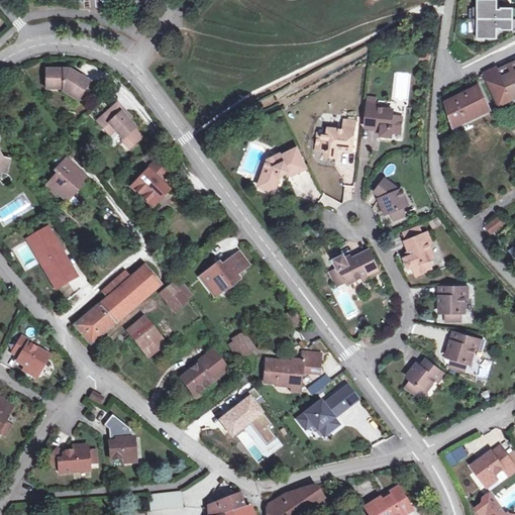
[(472,6),(472,29),(476,29),(476,38),(496,38),(496,28),(499,28),(499,29),(514,29),(514,7),(499,7),(499,8),(496,8),(496,0),(475,0),(476,6),(472,6)]
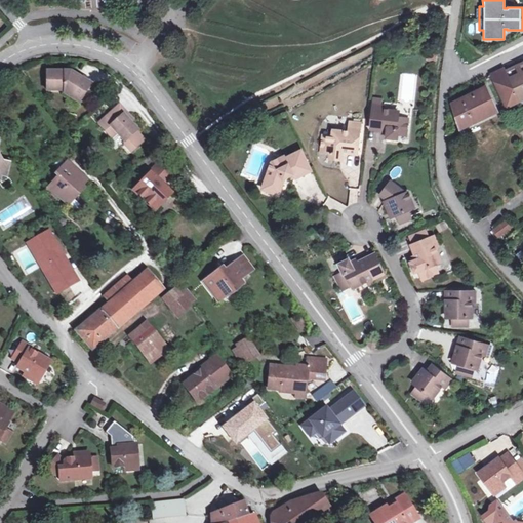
[(522,61),(504,70),(503,67),(490,73),(506,105),(517,99),(515,93),(522,88),(522,61)]
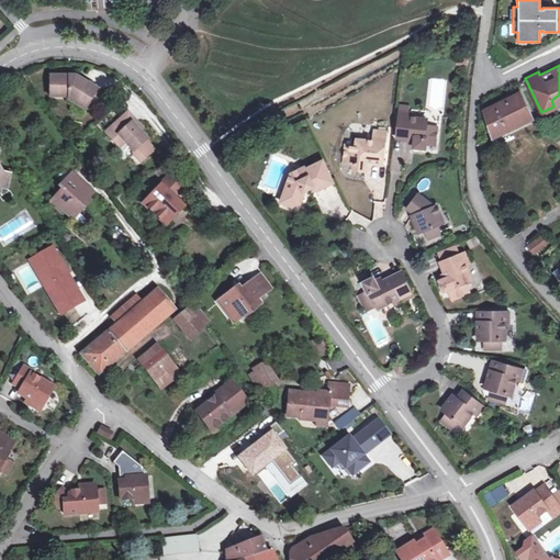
[(84,105),(96,87),(74,73),(49,73),(49,93),(68,94),(68,98),(84,105)]
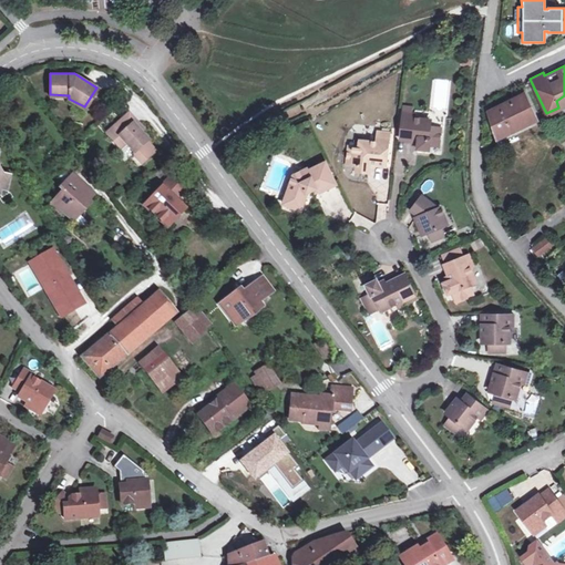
[(495,137),(536,119),(523,92),(486,110),(495,137)]
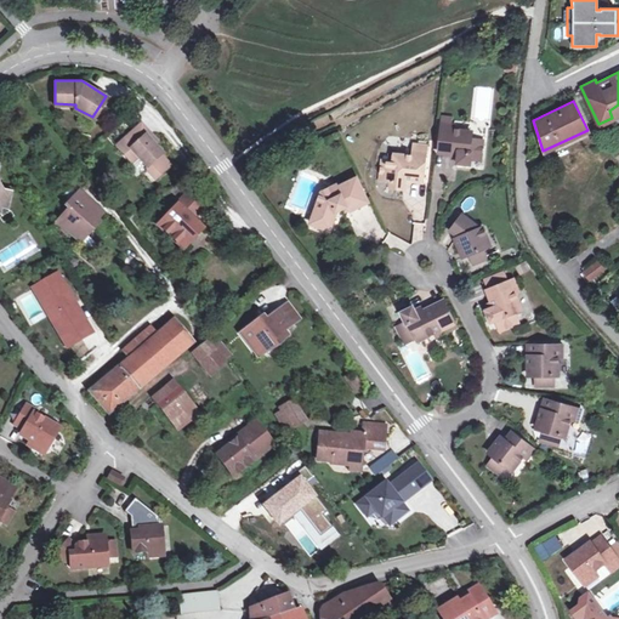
[(438,154),(449,155),(456,157),(456,160),(455,165),(470,166),(470,162),(481,163),(483,143),(471,142),(472,134),(453,131),(454,128),(450,128),(452,119),(443,119),(442,126),(438,154)]
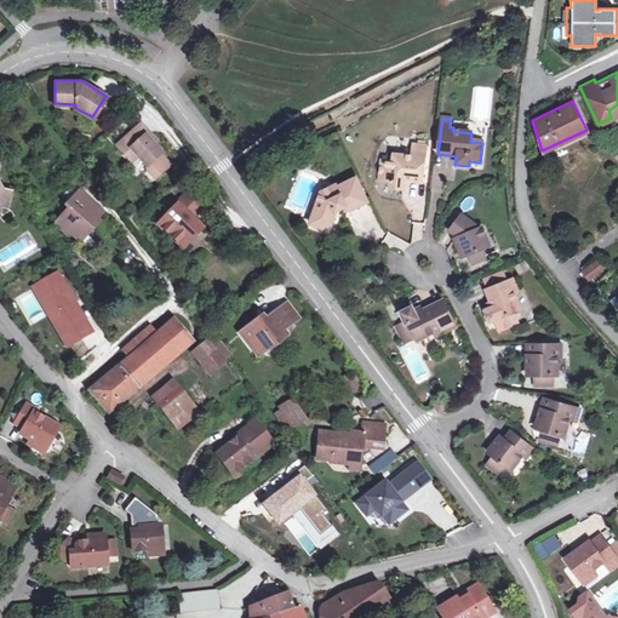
[(136,122),(152,141),(156,137),(139,120),(136,122)]
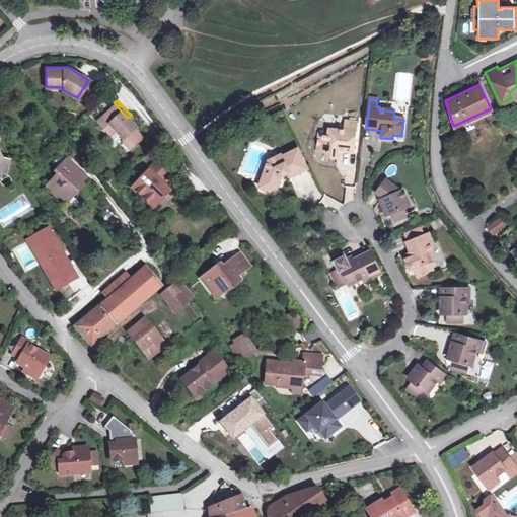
[(134,126),(127,118),(114,102),(95,119),(108,133),(115,128),(123,137),(122,140),(128,147),(140,136),(136,131),(136,128),(134,126)]
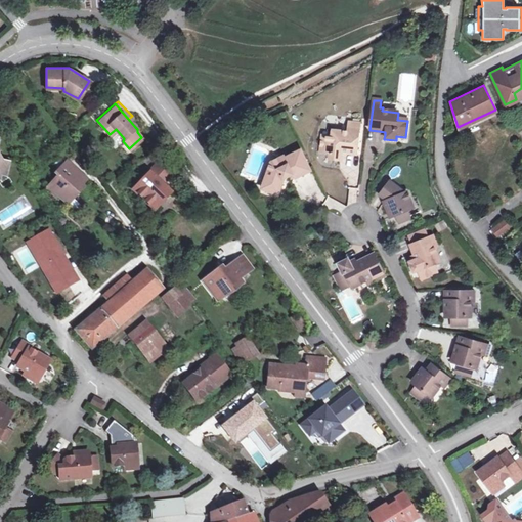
[(340,160),(340,155),(340,151),(346,153),(356,154),(360,124),(350,122),(349,131),(333,130),(332,135),(322,135),(319,153),(329,154),(329,158),(340,160)]
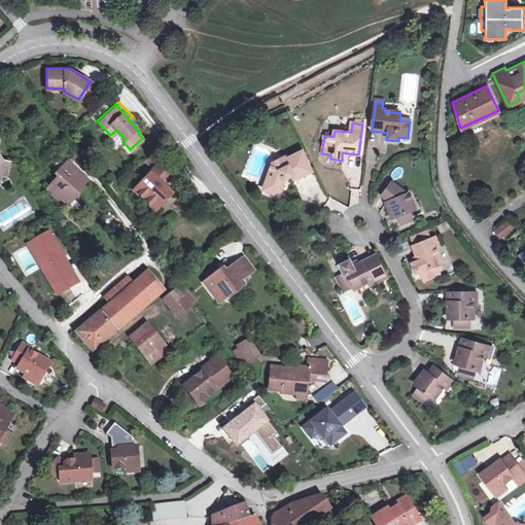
[(283,179),(288,176),(292,174),(294,179),(311,171),(300,149),(284,158),(283,155),(270,162),(260,188),(278,194),(283,179)]
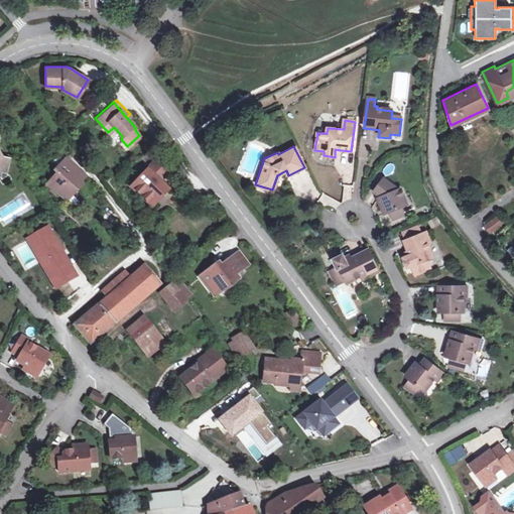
[(54,189),(62,197),(69,189),(71,191),(80,181),(78,179),(83,173),(63,156),(52,169),(54,170),(44,183),(53,191),(54,189)]
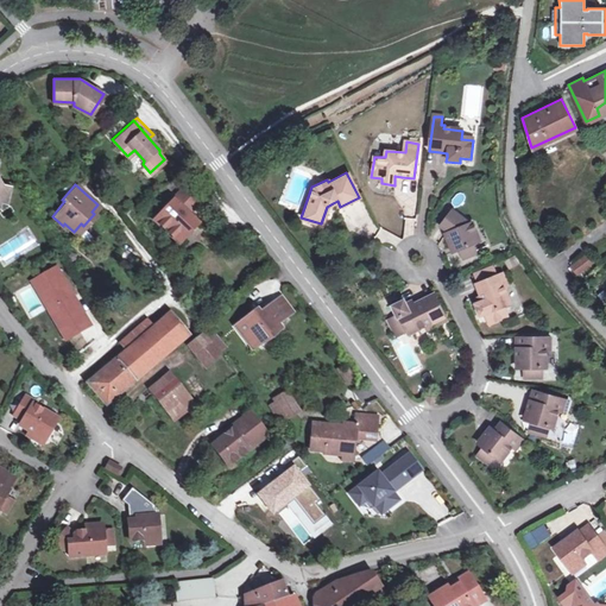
[(156,220),(175,237),(183,227),(188,231),(197,220),(188,212),(184,208),(188,206),(190,208),(197,200),(183,185),(159,210),(163,213),(156,220)]
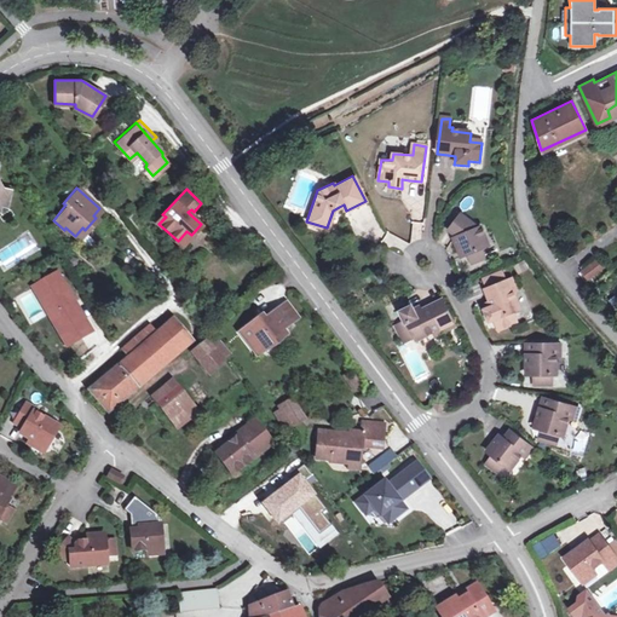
[(454,237),(460,252),(465,251),(467,255),(470,254),(473,263),(486,258),(483,249),(490,246),(482,225),(477,228),(460,214),(449,230),(457,236),(454,237)]
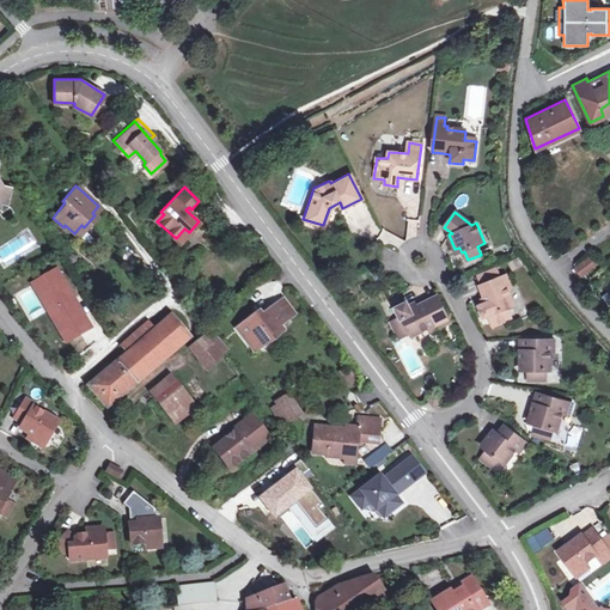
[(81,225),(74,233),(77,236),(84,227),(81,225)]
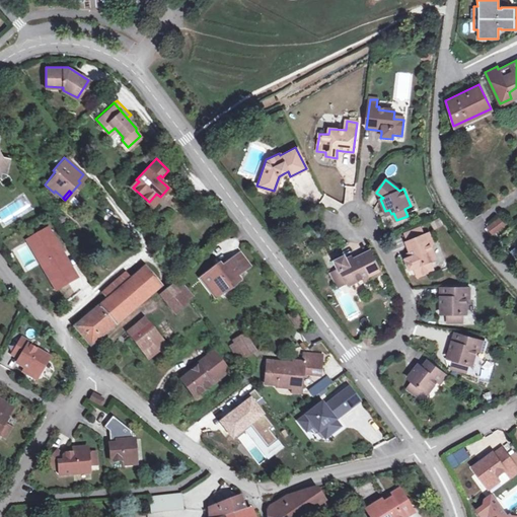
[(156,194),(149,202),(152,206),(160,197),(156,194)]
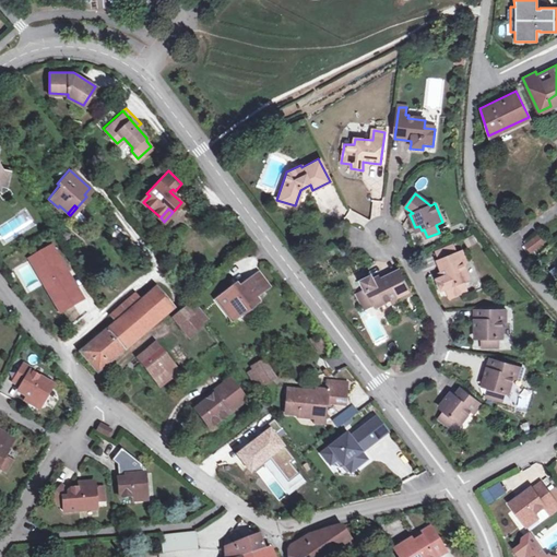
[(525,244),(531,250),(544,239),(538,233),(525,244)]
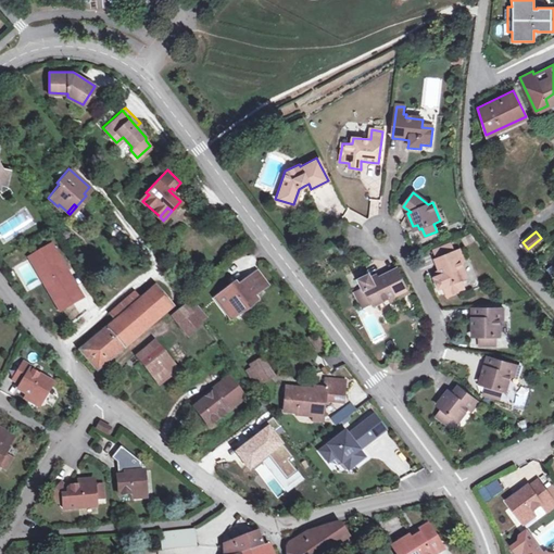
[(54,240),(25,255),(34,272),(21,278),(14,265),(12,265),(24,289),(41,280),(58,312),(84,299),(54,240)]
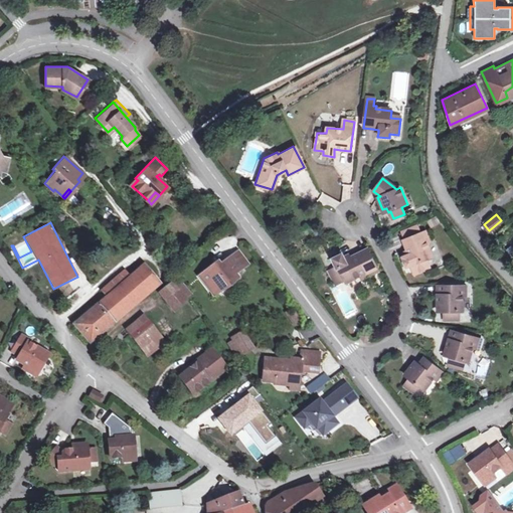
[(434,258),(428,244),(426,240),(431,239),(428,231),(422,234),(418,226),(403,233),(405,239),(403,240),(407,250),(409,254),(405,257),(402,258),(407,268),(411,267),(414,275),(431,268),(426,261),(434,258)]
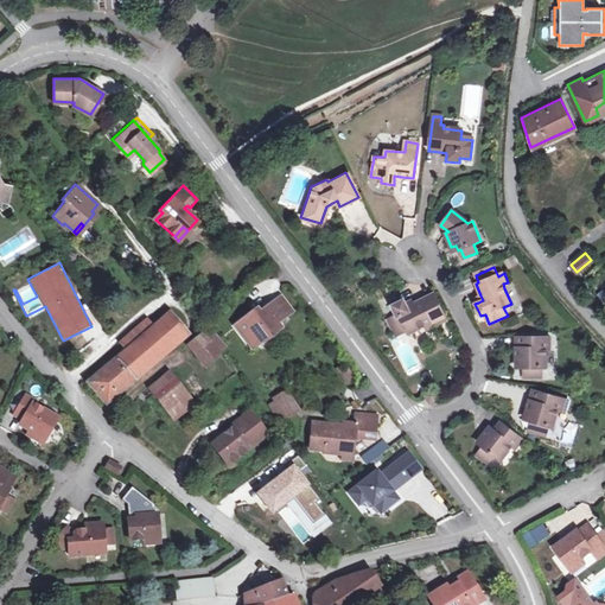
[(432,313),(440,309),(433,295),(425,300),(432,313)]
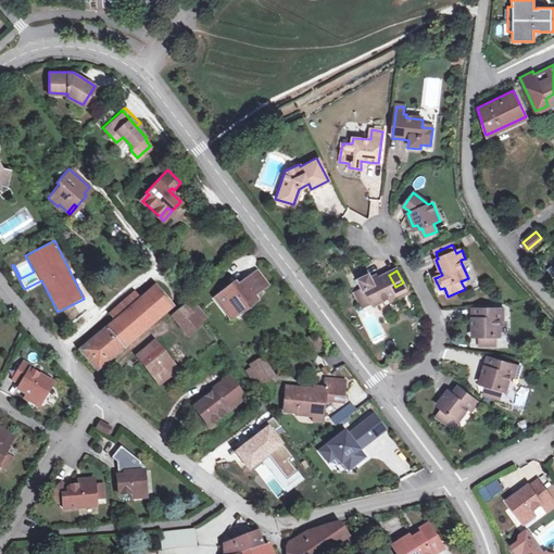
[(223,309),(229,304),(235,311),(254,297),(251,292),(257,287),(248,273),(235,282),(231,285),(228,281),(212,294),(223,309)]
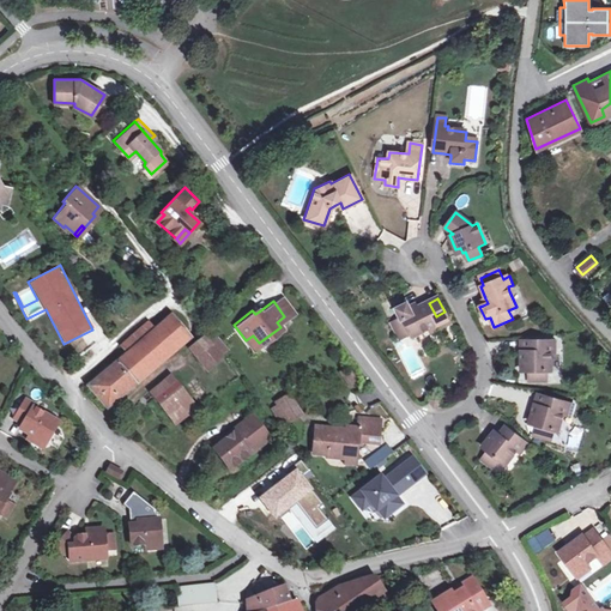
[(412,339),(430,331),(440,325),(442,328),(451,324),(445,312),(436,316),(429,303),(419,308),(413,312),(410,307),(409,303),(397,310),(401,319),(392,324),(400,340),(411,336),(412,339)]
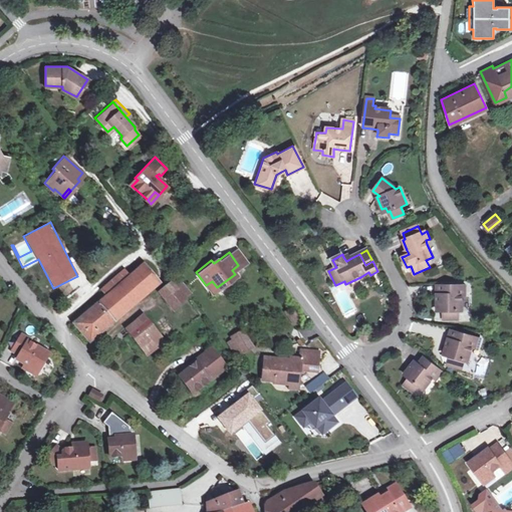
[(128,275),(105,294),(73,322),(81,331),(88,339),(123,311),(122,309),(121,308),(156,279),(143,263),(128,275)]
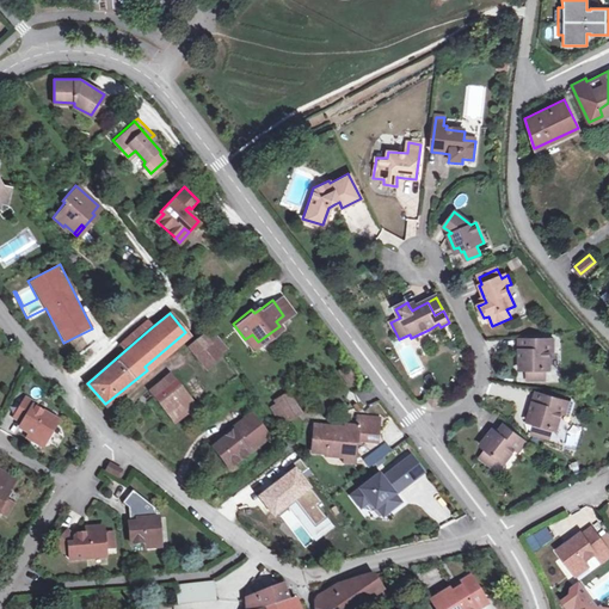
[(120,342),(125,350),(152,327),(146,320),(120,342)]
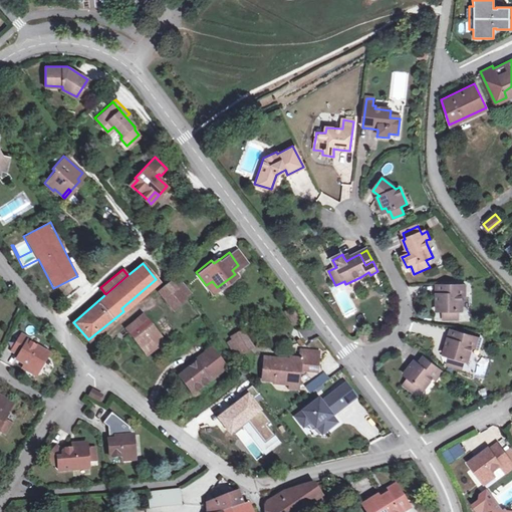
[(180,280),(175,285),(184,297),(190,293),(180,280)]
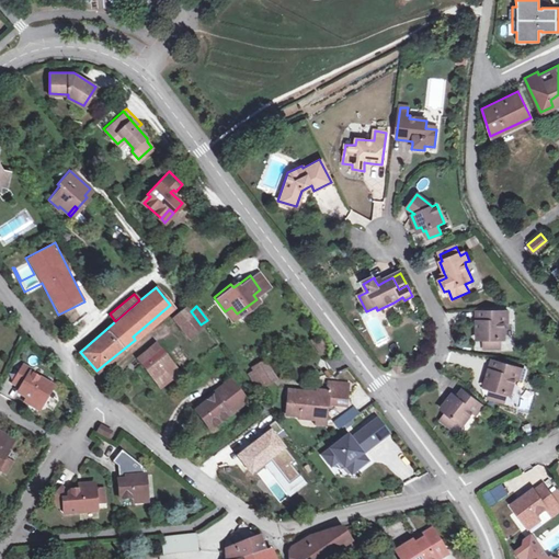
[(189,337),(201,327),(186,307),(173,318),(189,337)]
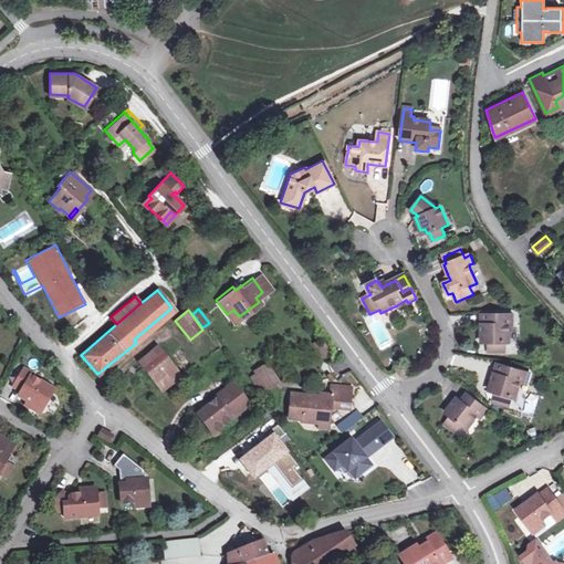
[(233,310),(227,314),(232,322),(239,316),(233,310)]
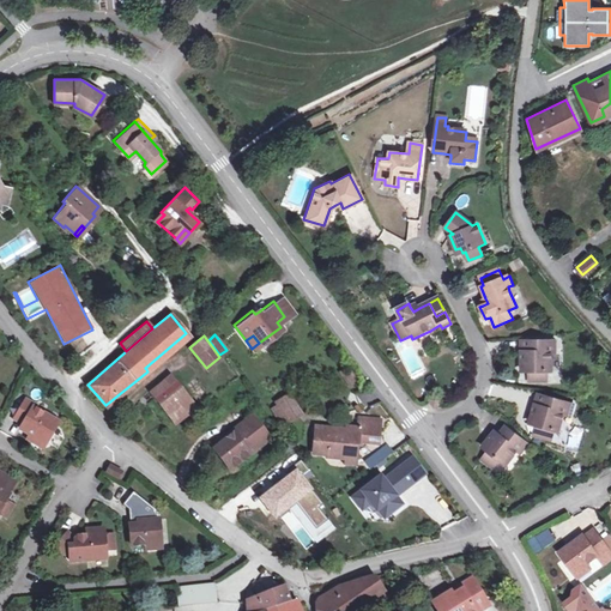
[(551,351),(550,342),(520,342),(521,367),(526,368),(526,373),(528,373),(530,382),(546,382),(546,373),(551,373),(551,351)]
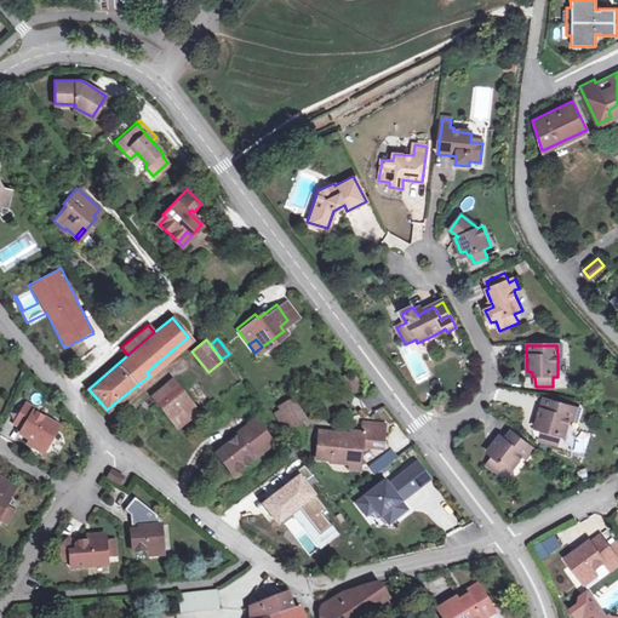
[(353,389),(362,382),(350,366),(341,373),(353,389)]
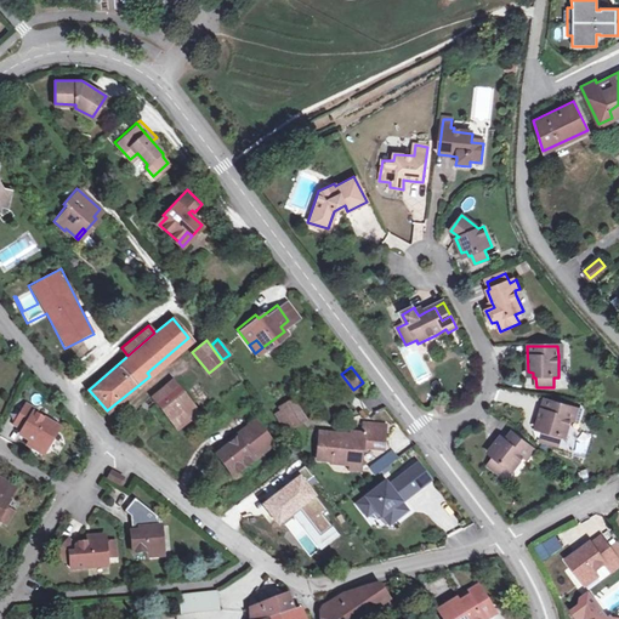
[(154,399),(176,427),(187,419),(197,412),(171,379),(151,395),(154,399)]
